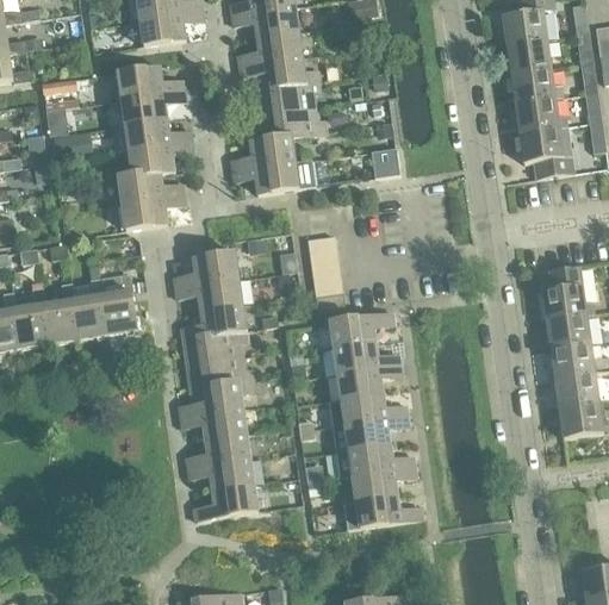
[(0,22),(4,22),(4,24),(35,19),(33,10),(19,11),(4,13),(2,0),(0,0),(0,22)]
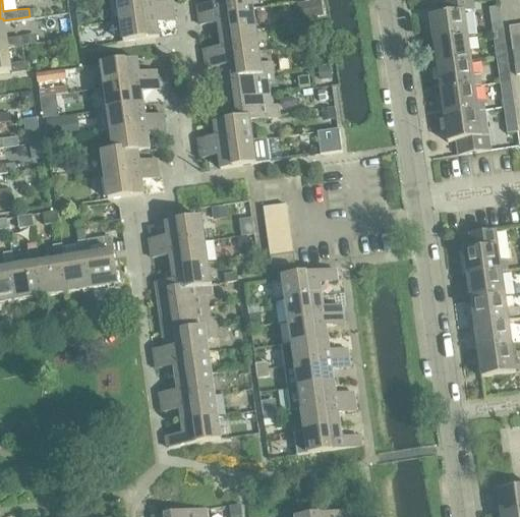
[(116,0),(118,16),(173,9),(171,0),(154,2),(153,0),(116,0)]
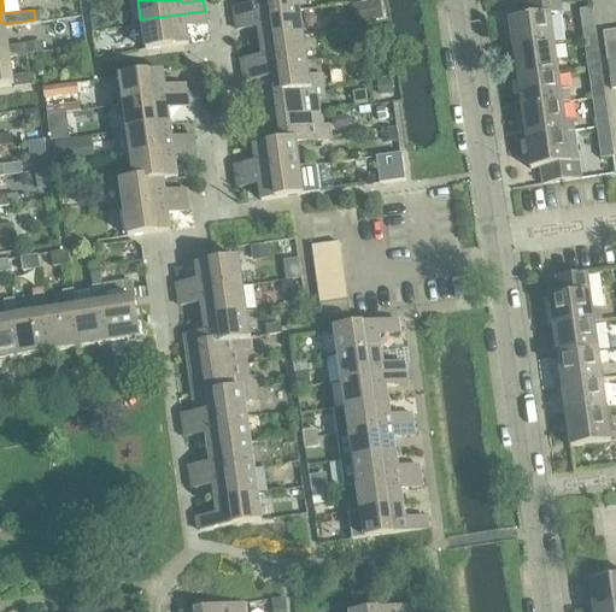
[(253,0),(253,3),(232,5),(234,17),(298,7),(297,0),(253,0)]
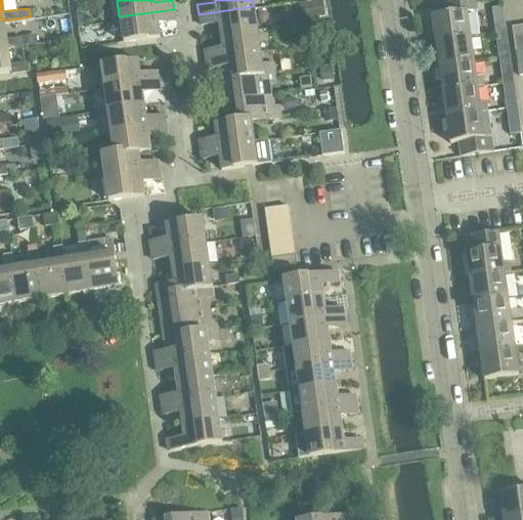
[(303,0),(297,1),(299,17),(324,13),(322,0),(303,0)]
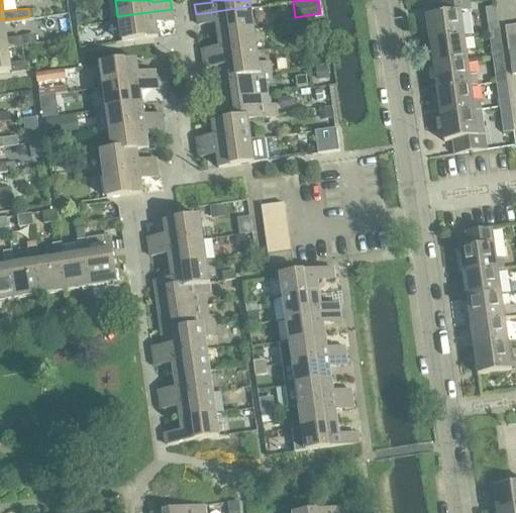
[(441,10),(425,12),(429,37),(462,32),(459,8),(468,7),(467,0),(439,0),(441,10)]
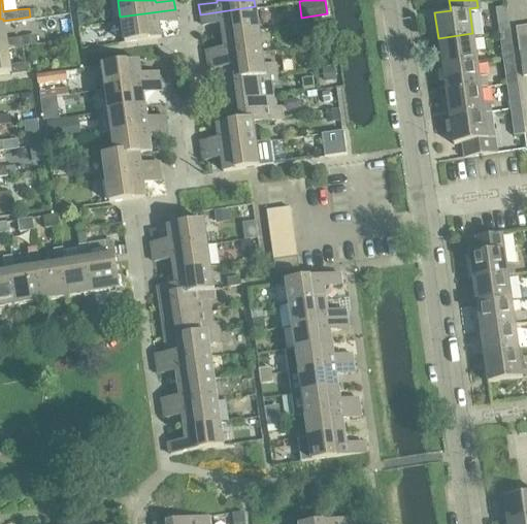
[(505,3),(495,5),(497,21),(507,19),(505,3)]
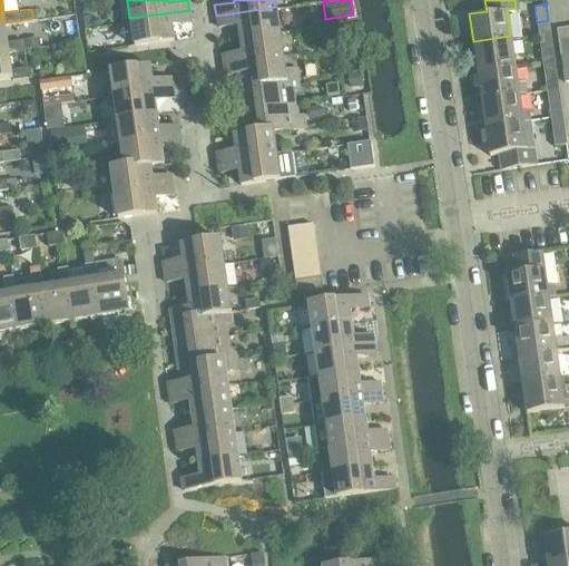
[(275,7),(216,16),(217,23),(236,21),(238,35),(278,29),(275,7)]
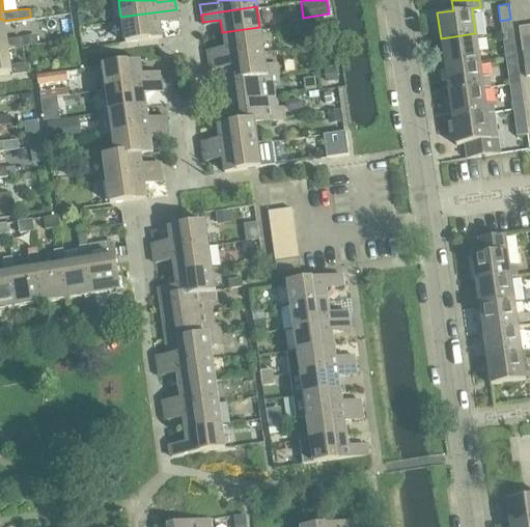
[(176,9),(120,17),(124,39),(155,34),(161,33),(159,21),(177,18),(176,9)]
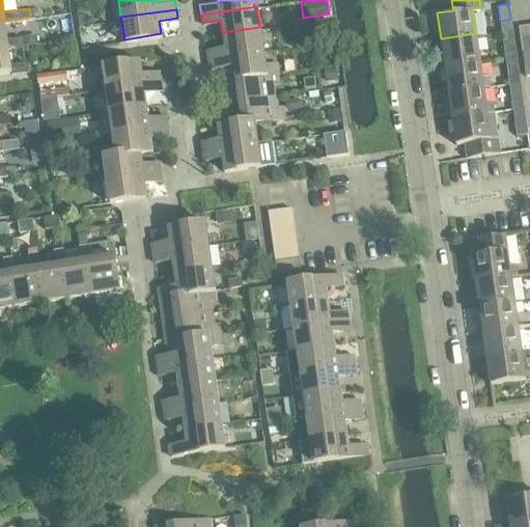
[(3,19),(0,19),(0,45),(6,44),(7,47),(34,43),(33,33),(6,37),(3,21),(3,19)]
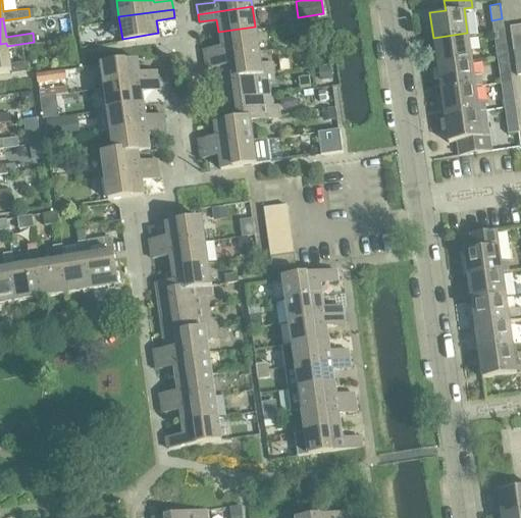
[(520,24),(520,21),(509,22),(512,48),(520,46),(520,24)]
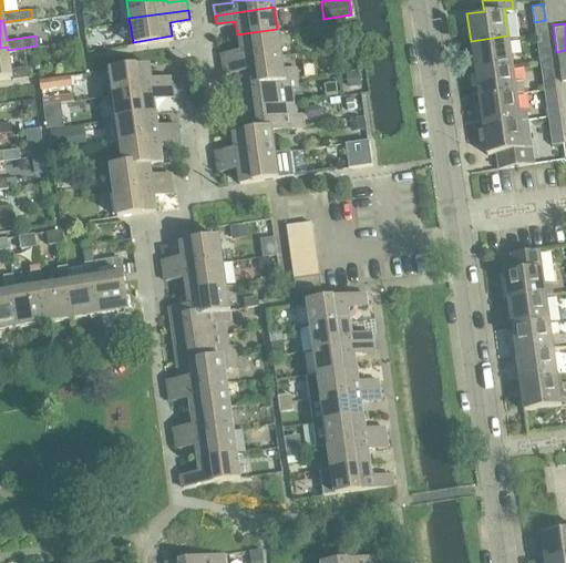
[(239,49),(219,52),(222,62),(280,53),(277,29),(237,34),(239,49)]
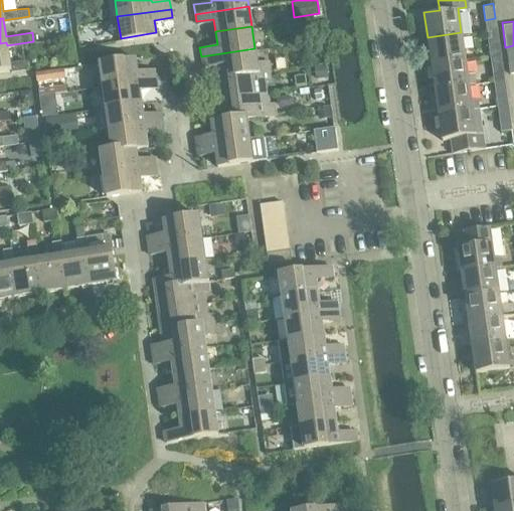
[(497,27),(486,29),(489,45),(499,44),(497,27)]
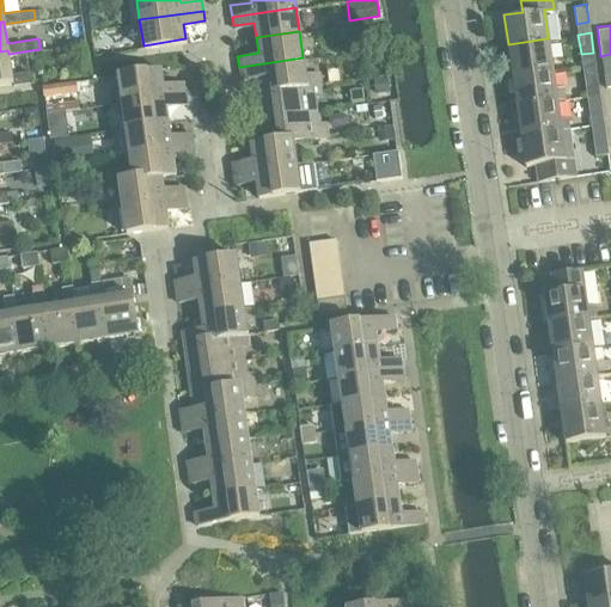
[(548,38),(508,44),(512,73),(551,68),(548,38)]
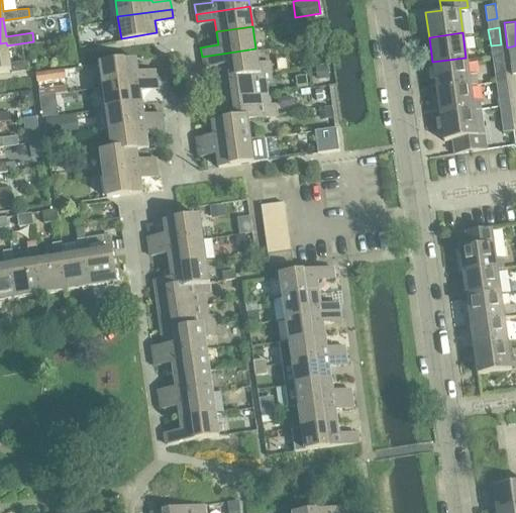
[(6,42),(0,43),(0,70),(9,69),(9,70),(25,68),(24,59),(9,62),(7,45),(6,42)]
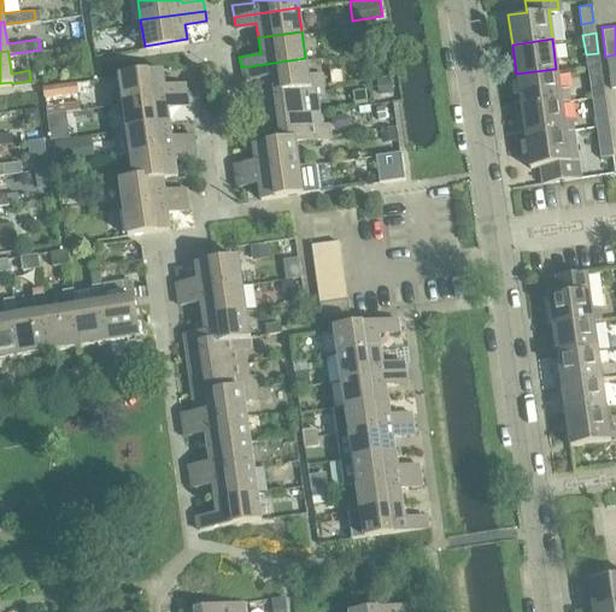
[(615,54),(605,57),(610,84),(615,83),(615,54)]
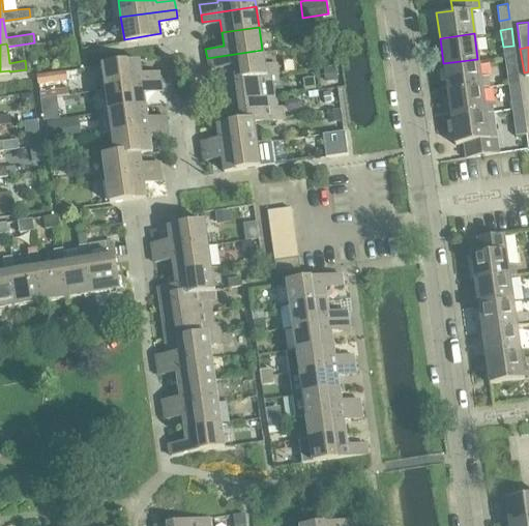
[(262,50),(207,58),(208,66),(219,64),(222,79),(276,70),(275,61),(264,63),(262,50)]
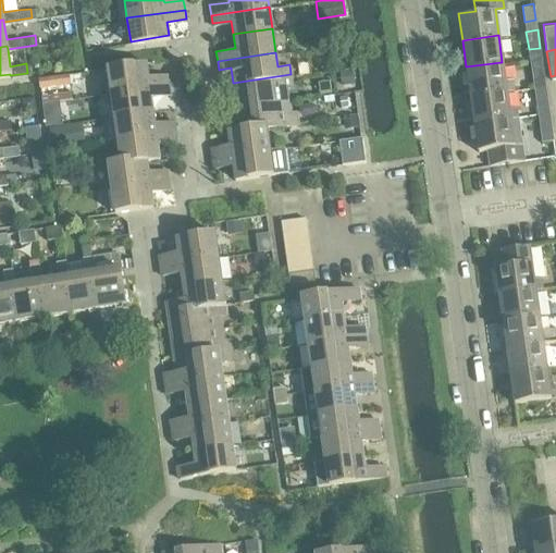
[(541,57),(530,58),(532,76),(543,74),(541,57)]
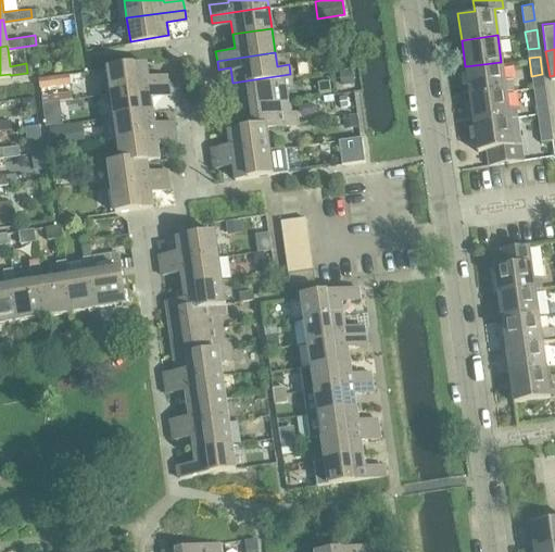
[(106,66),(110,90),(167,83),(166,73),(148,75),(146,61),(106,66)]
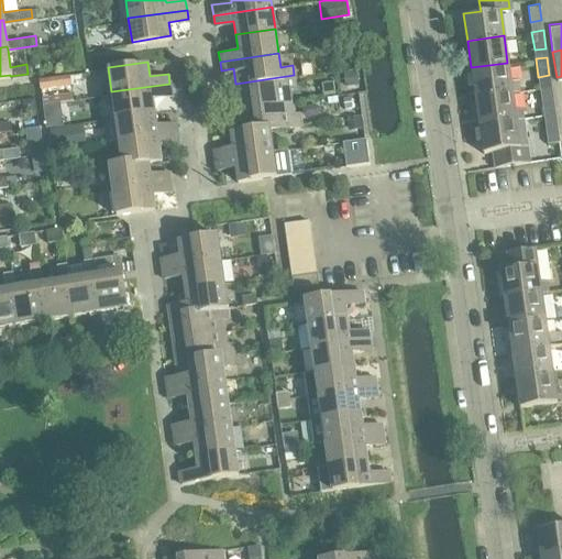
[(507,63),(471,67),(474,95),(511,90),(519,88),(518,78),(509,79),(507,63)]
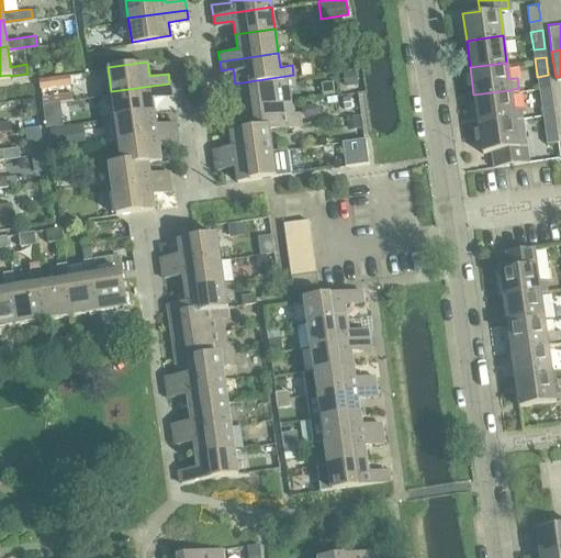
[(355,68),(343,69),(344,82),(357,80),(355,68)]
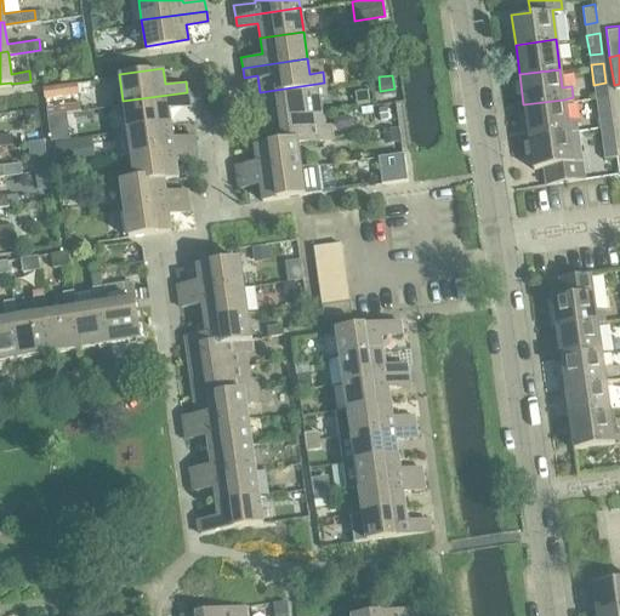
[(75,80),(43,85),(44,93),(77,90),(75,80)]
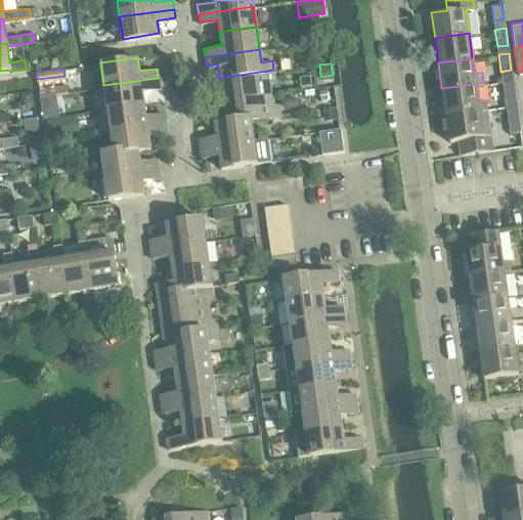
[(273,70),(219,78),(222,99),(272,92),(270,80),(274,79),(273,70)]
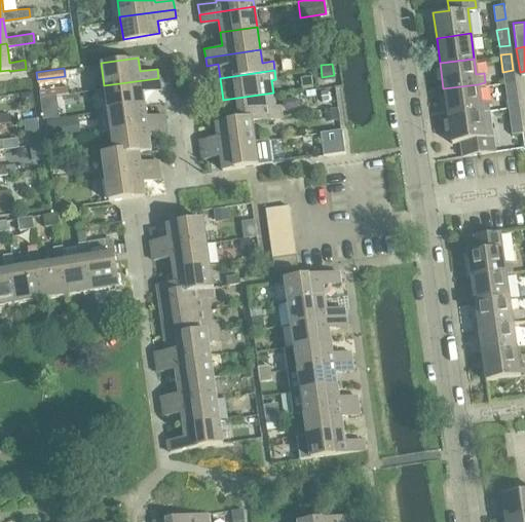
[(142,89),(160,86),(158,78),(104,85),(108,107),(144,102),(142,89)]
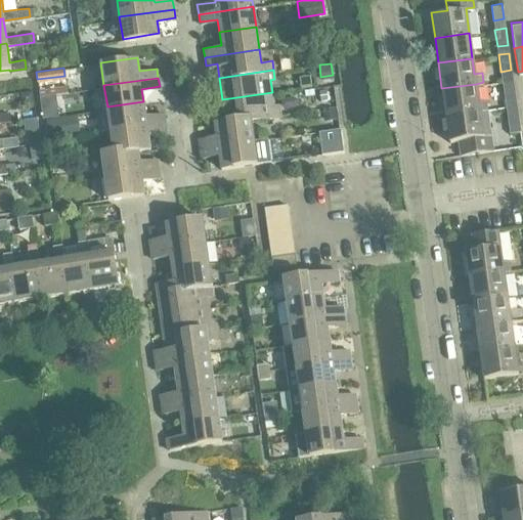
[(513,79),(503,80),(505,97),(515,95),(513,79)]
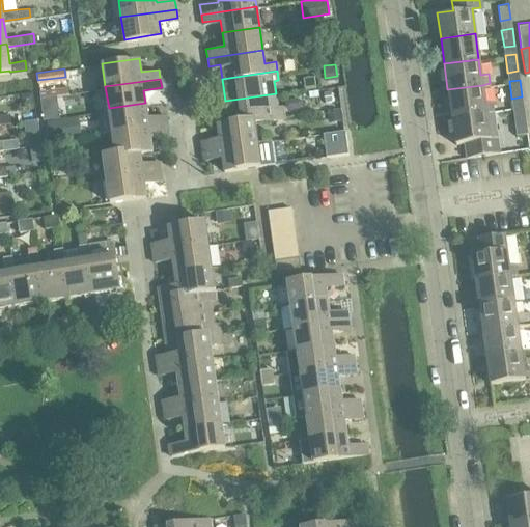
[(65,84),(38,88),(39,96),(67,92),(65,84)]
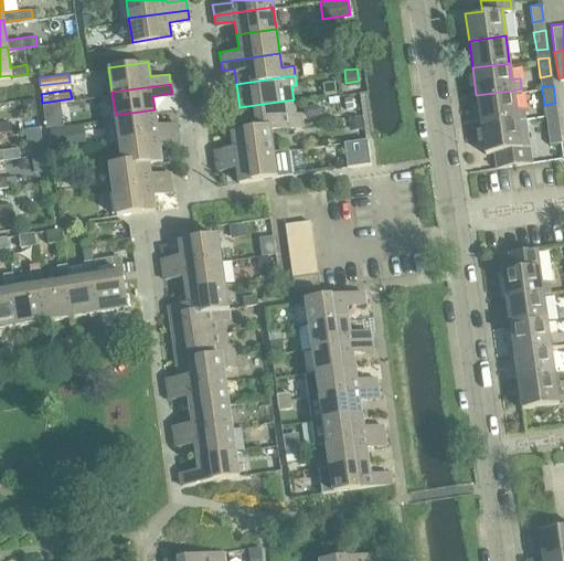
[(513,91),(476,95),(480,123),(525,116),(524,107),(515,108),(513,91)]
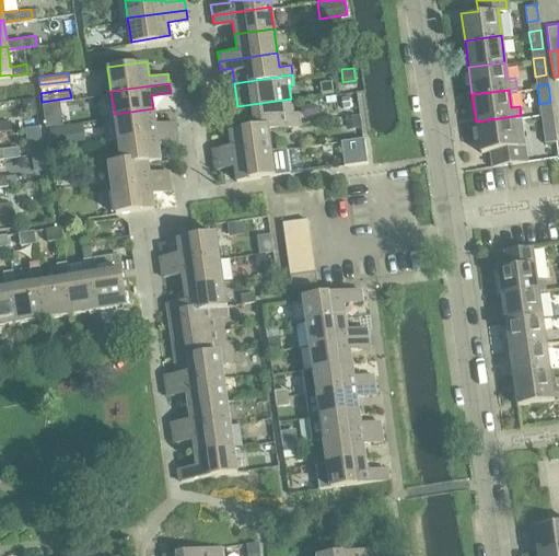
[(35,108),(34,94),(21,95),(23,111),(35,108)]
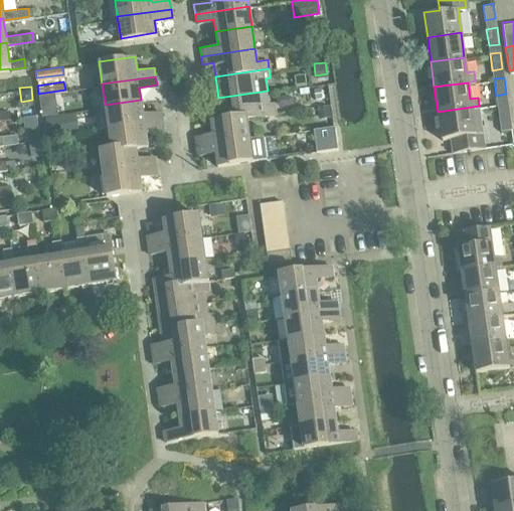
[(268,91),(218,98),(221,118),(221,119),(245,115),(245,116),(276,112),(277,112),(275,102),(274,102),(270,102),(268,91)]
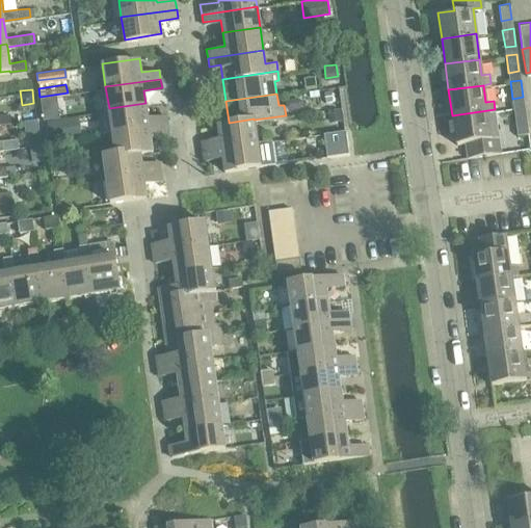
[(109,108),(112,131),(166,123),(165,114),(148,116),(145,103),(109,108)]
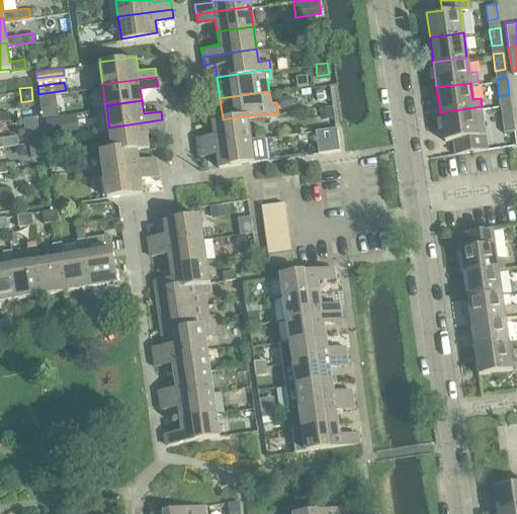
[(514,129),(510,102),(500,104),(504,130),(514,129)]
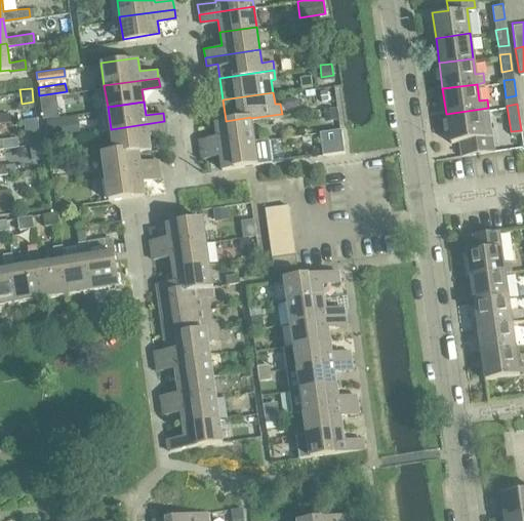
[(335,107),(324,108),(326,119),(336,118),(335,107)]
